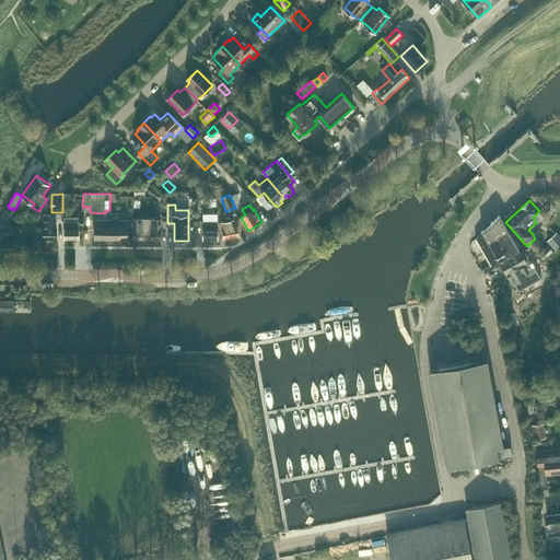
[(133,240),(160,241),(160,219),(141,219),(141,208),(135,208),(133,240)]
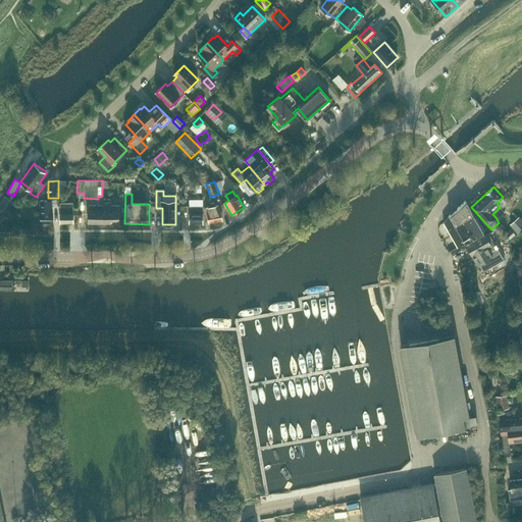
[(4,195),(0,200),(0,208),(2,210),(9,199),(4,195)]
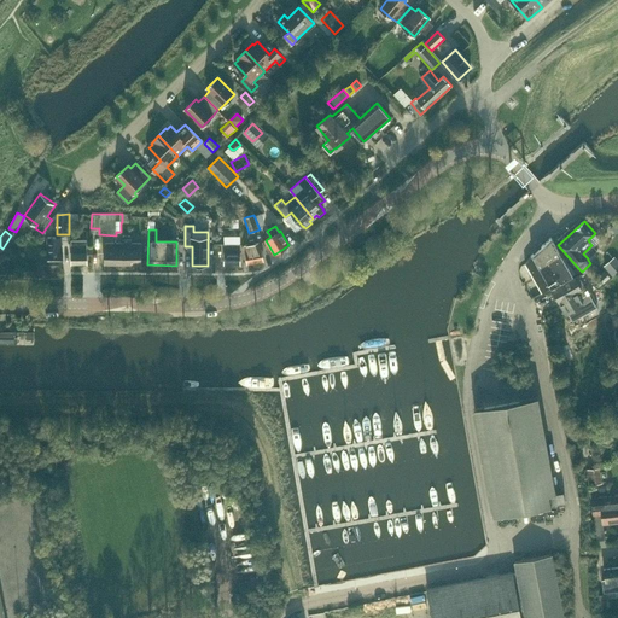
[(573,274),(553,240),(551,237),(542,245),(531,255),(525,263),(542,292),(573,274)]
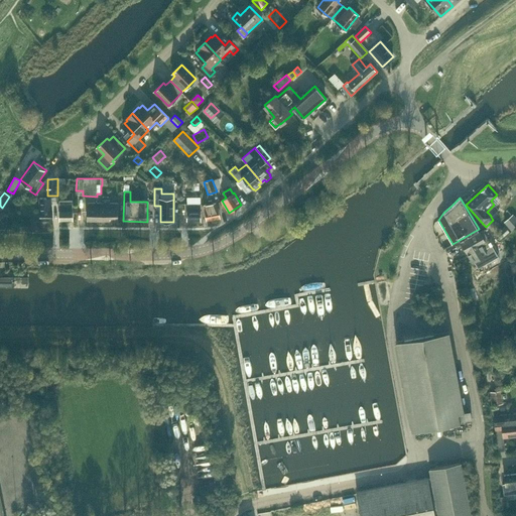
[(39,211),(39,221),(52,221),(52,205),(51,205),(51,199),(39,199),(39,211)]
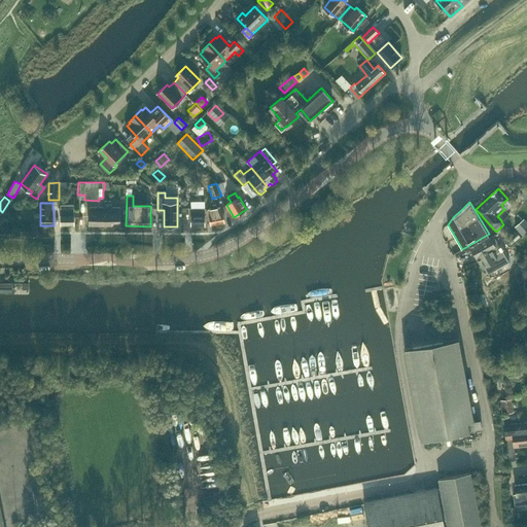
[(112,208),(112,204),(106,204),(106,208),(89,207),(89,225),(120,225),(120,208),(112,208)]
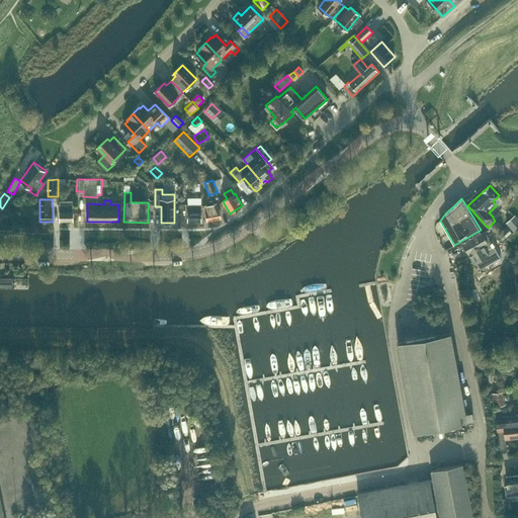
[(73,207),(73,205),(73,201),(60,201),(60,222),(73,222),(73,213),(78,213),(78,207),(73,207)]
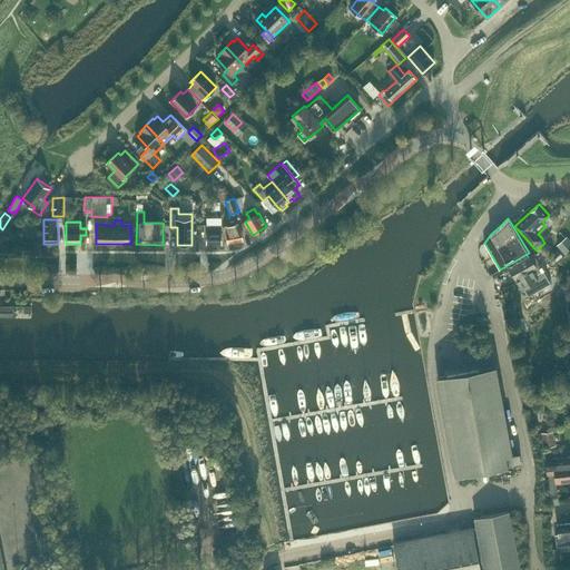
[(239,224),(235,225),(234,222),(229,222),(231,226),(226,227),(228,244),(243,242),(239,224)]
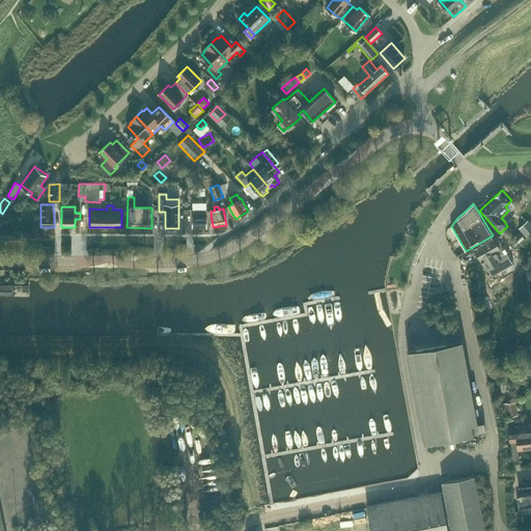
[(206,210),(200,210),(193,210),(193,217),(193,228),(206,227),(206,210)]
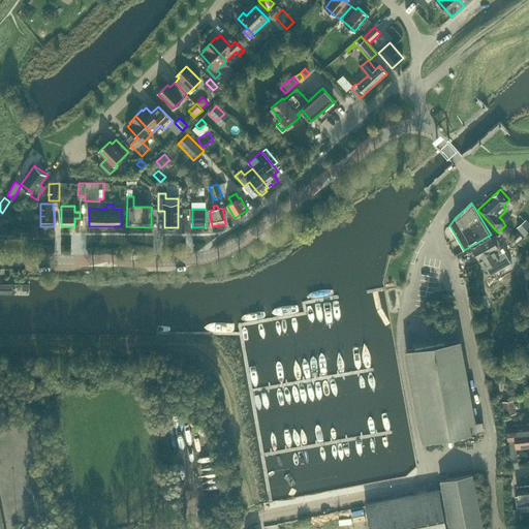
[(528,222),(527,220),(518,228),(524,236),(528,231),(528,222)]
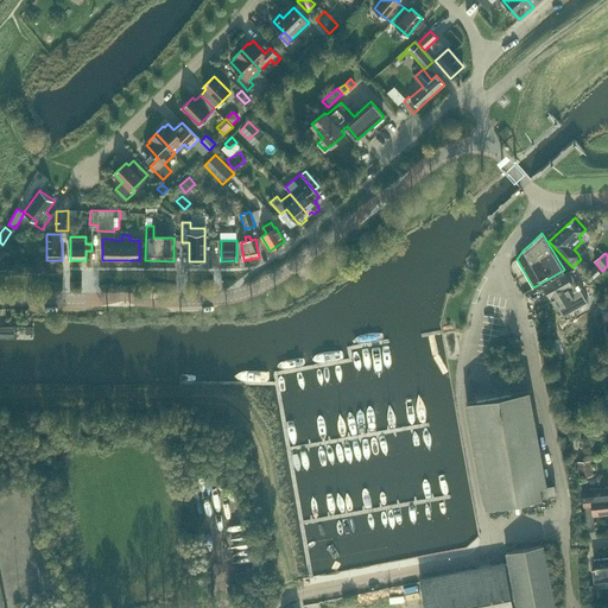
[(0,258),(5,265),(10,261),(6,254),(0,258)]
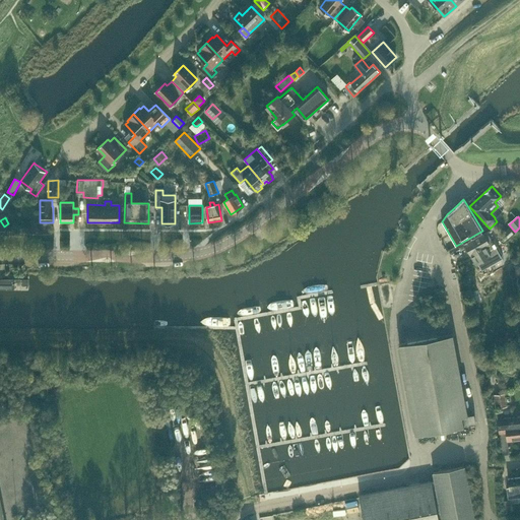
[(503,242),(513,234),(509,229),(499,237),(503,242)]
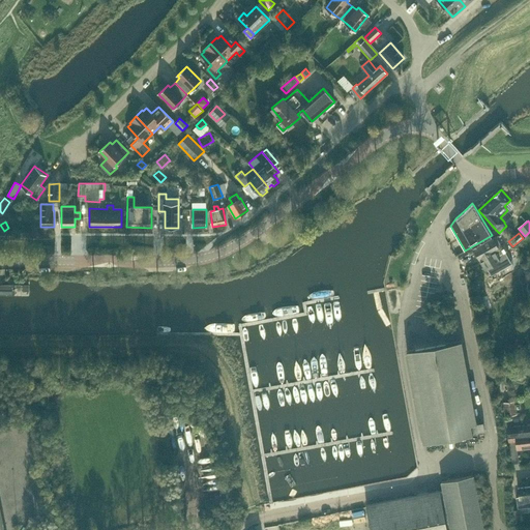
[(495,236),(473,248),(484,268),(487,267),(491,274),(511,263),(495,236)]
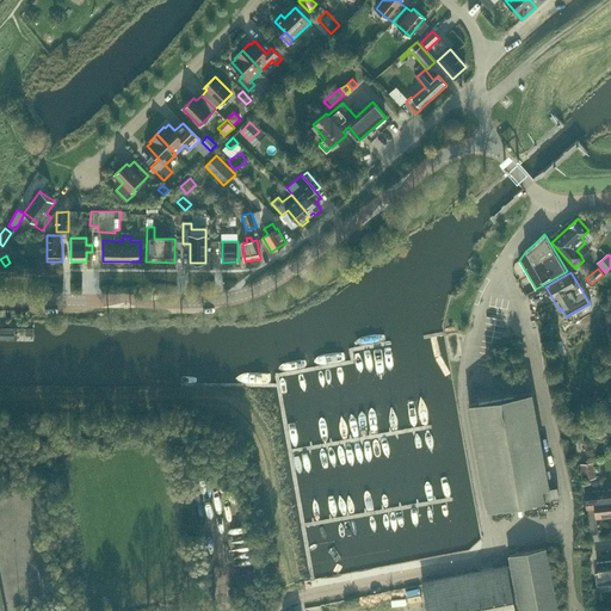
[(489,346),(505,350),(508,334),(493,331),(489,346)]
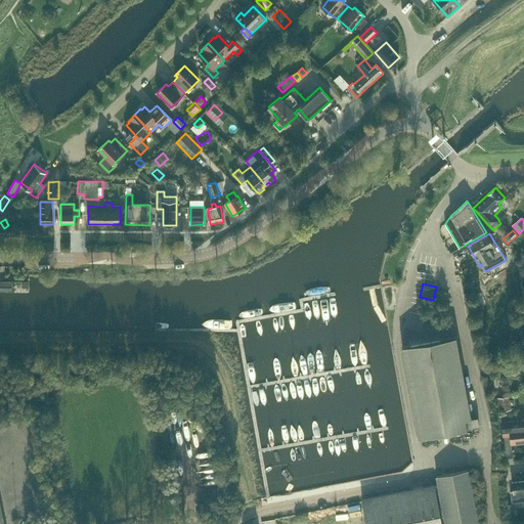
[(393,292),(386,293),(387,307),(395,307),(393,292)]
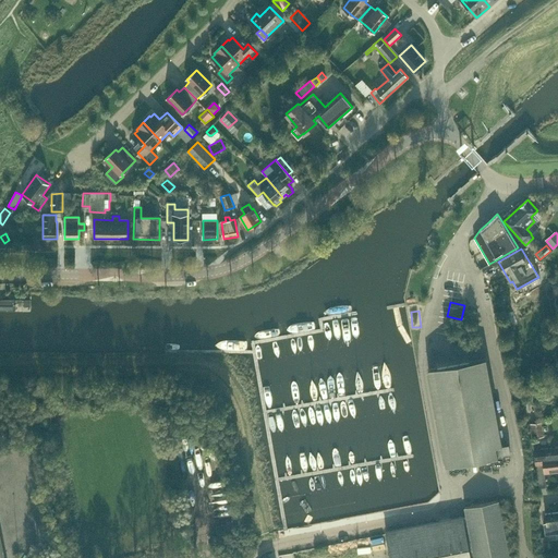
[(509,445),(502,446),(486,359),(428,368),(445,466),(498,457),(498,456),(510,453),(509,445)]
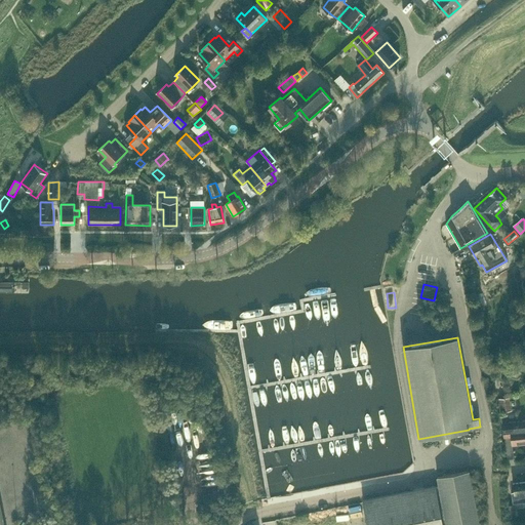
[(512,410),(510,397),(499,399),(500,412),(512,410)]
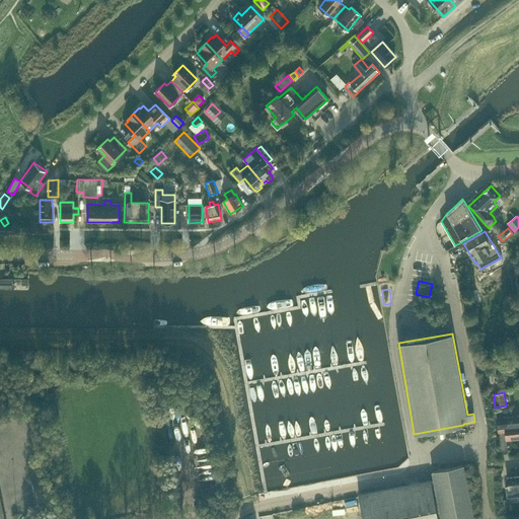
[(518,416),(497,419),(499,433),(506,432),(507,440),(518,438),(518,416)]
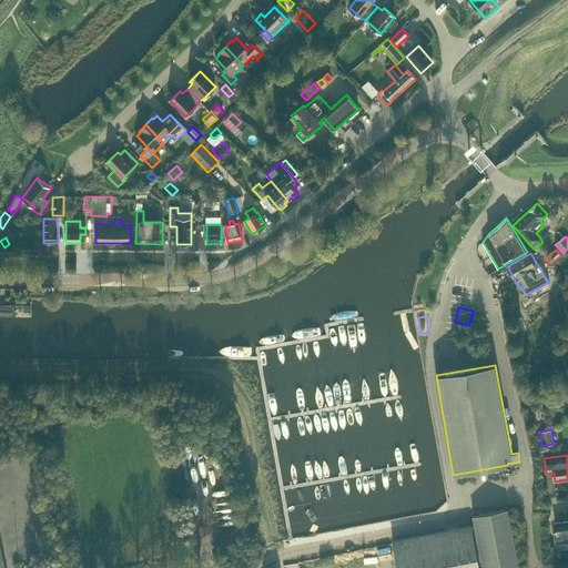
[(518,567),(507,509),(473,516),(475,525),(392,541),(395,567),(518,567)]
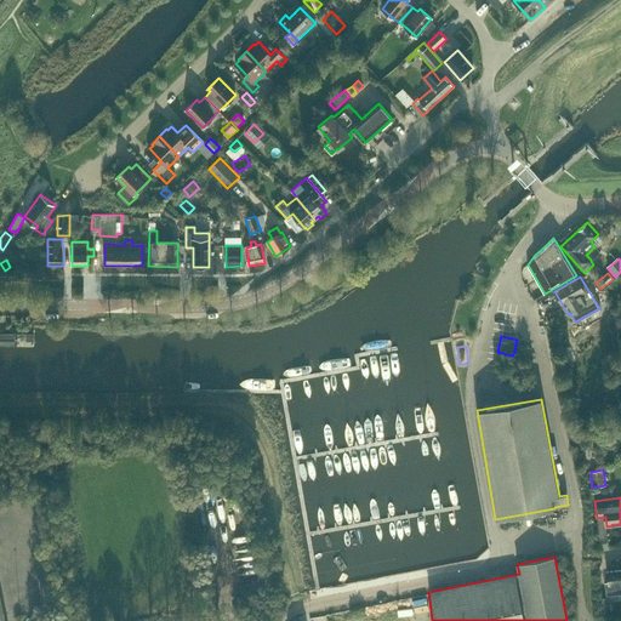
[(609,593),(620,591),(620,570),(607,573),(609,593)]
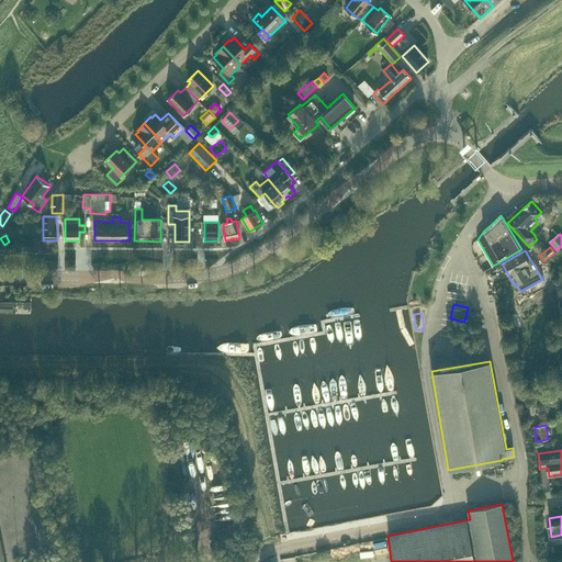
[(237,526),(217,530),(220,541),(239,538),(237,526)]
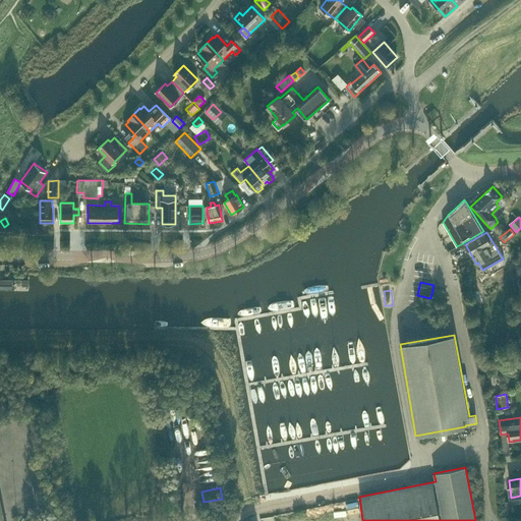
[(511,514),(509,502),(503,503),(504,515),(511,514)]
